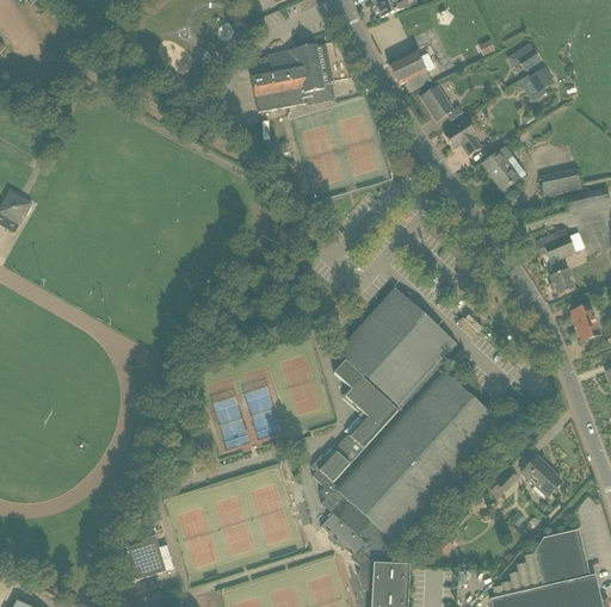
[(375,0),(381,16),(392,11),(395,11),(395,10),(406,5),(417,1),(415,0),(375,0)]
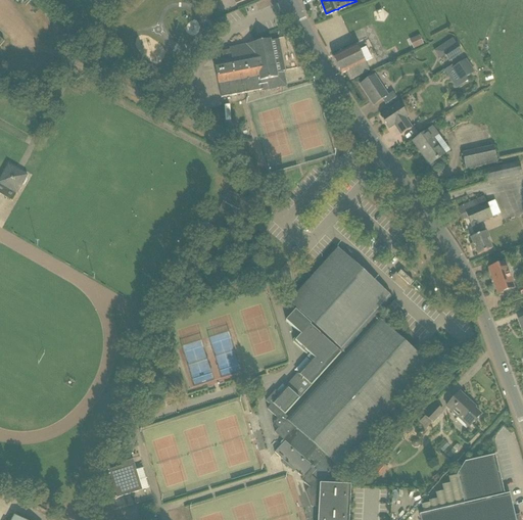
[(424,42),(420,33),(410,38),(414,46),(424,42)]
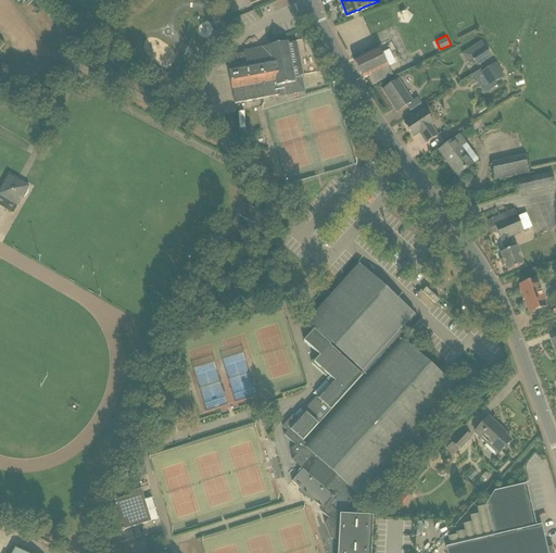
[(279,95),(298,91),(287,39),(255,46),(257,58),(227,63),(234,92),(235,100),(278,91),(279,95)]
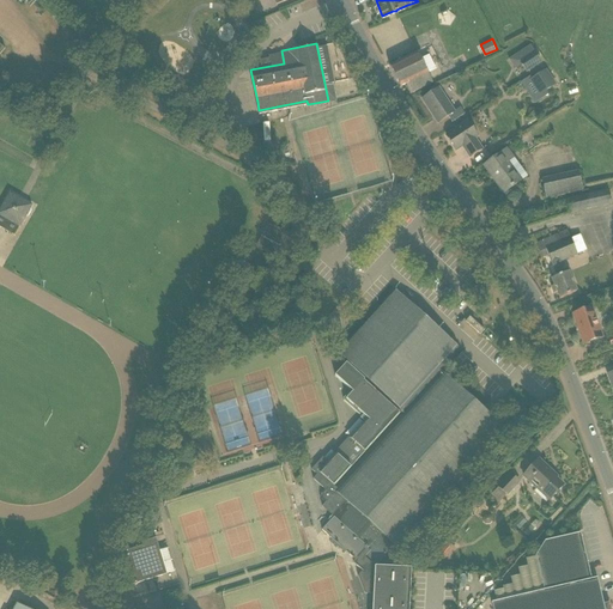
[(432,79),(428,69),(436,66),(429,52),(420,56),(417,50),(390,65),(400,84),(408,80),(413,90),(432,79)]
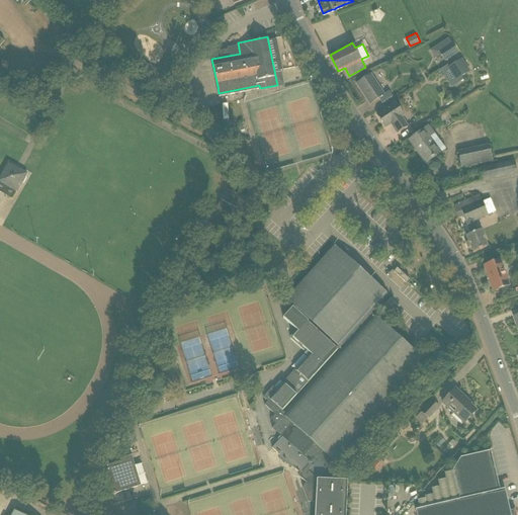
[(451,43),(440,51),(445,58),(456,51),(451,43)]
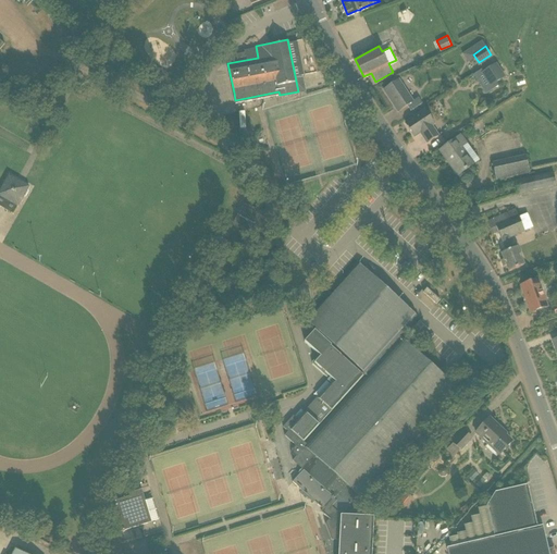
[(496,61),(481,71),(490,86),(506,75),(496,61)]
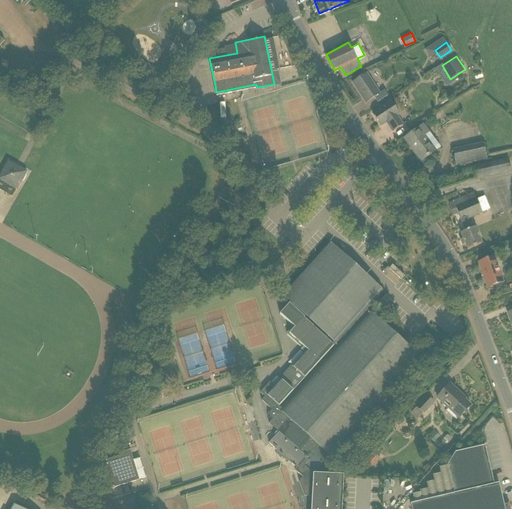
[(366,72),(353,81),(366,100),(374,95),(377,100),(388,93),(384,88),(379,91),(366,72)]
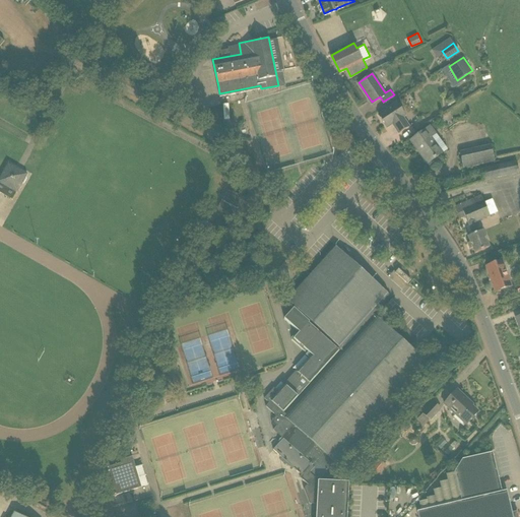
[(394,124),(398,131),(408,124),(402,115),(405,114),(396,101),(379,113),(387,125),(394,121),(395,123),(394,124)]
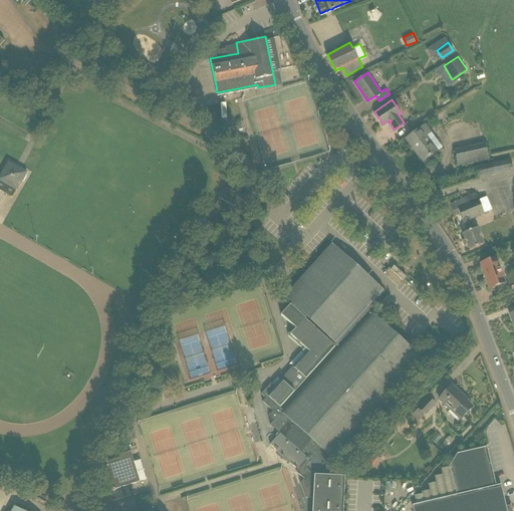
[(430,131),(425,122),(406,137),(423,160),(437,149),(426,134),(430,131)]
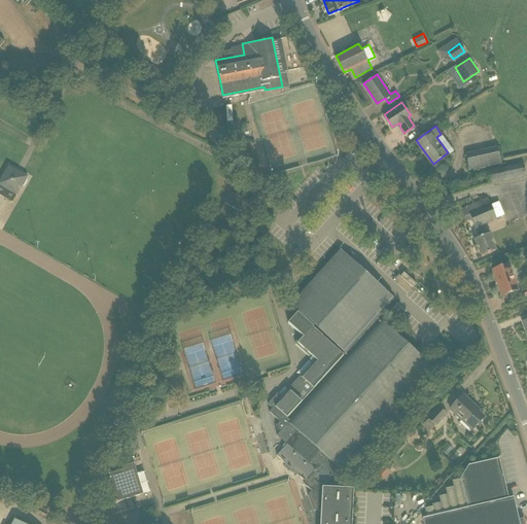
[(500,161),(497,144),(465,152),(469,168),(500,161)]
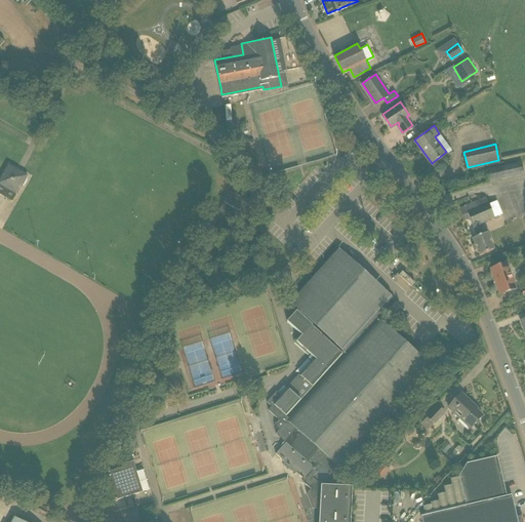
[(487,170),(490,181),(524,173),(522,162),(487,170)]
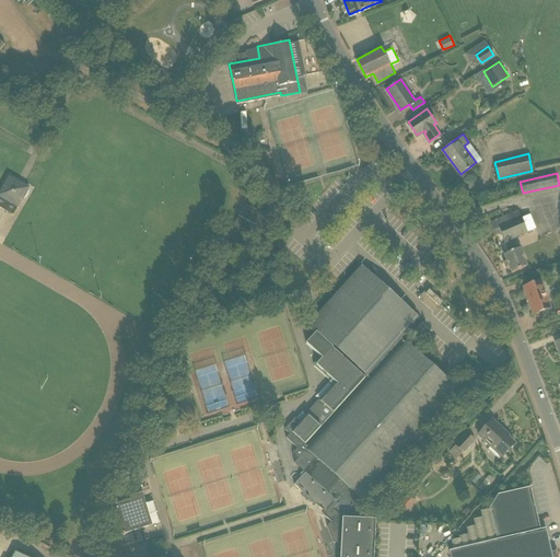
[(0,189),(0,195),(18,206),(30,185),(9,174),(0,189)]
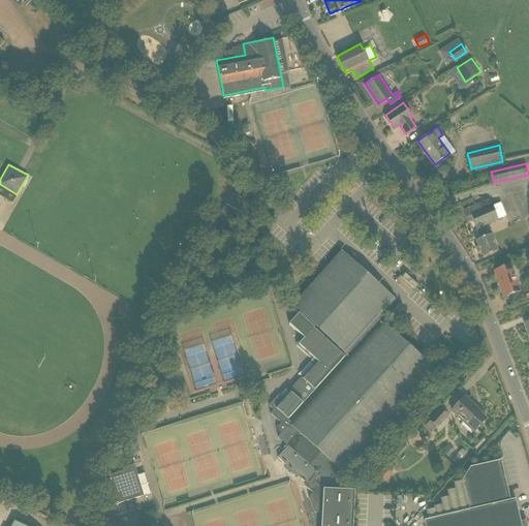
[(491,197),(464,208),(468,220),(474,218),(477,226),(481,237),(476,239),(478,244),(475,245),(478,251),(480,250),(484,255),(498,250),(490,230),(487,231),(484,224),(506,215),(501,202),(494,205),(491,197)]
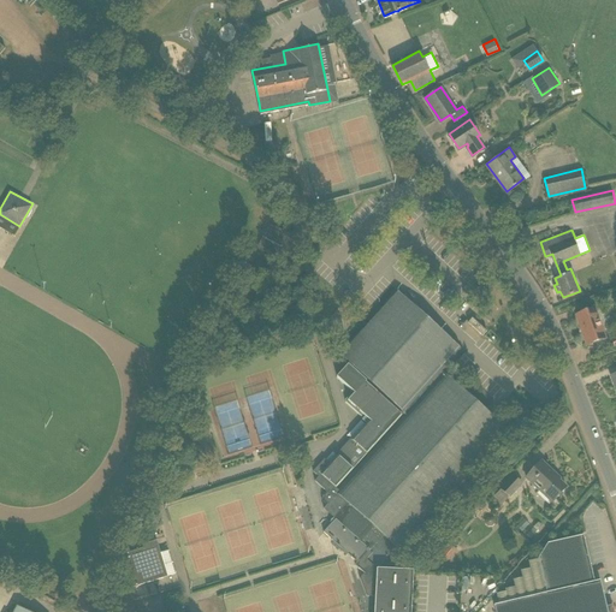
[(463,348),(407,297),(395,286),(353,332),(337,350),(349,361),(379,388),(377,390),(403,414),(444,369),(452,360),(463,348)]
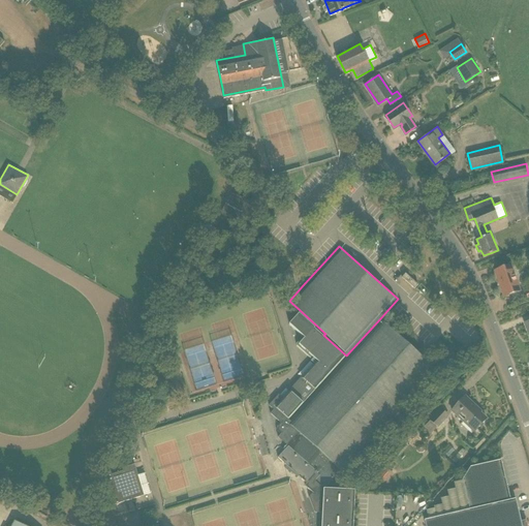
[(520,289),(510,264),(495,270),(503,295),(520,289)]
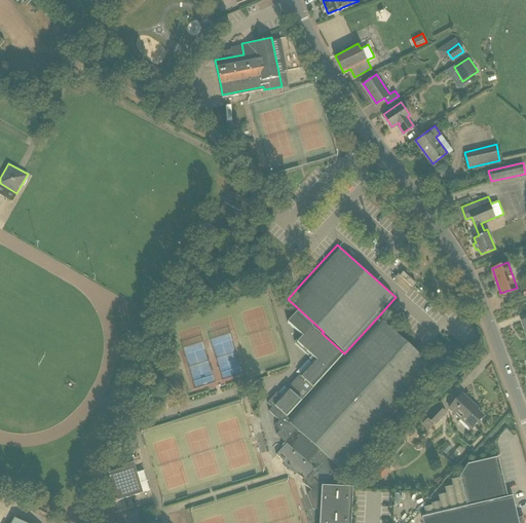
[(400,273),(412,285),(416,281),(404,269),(400,273)]
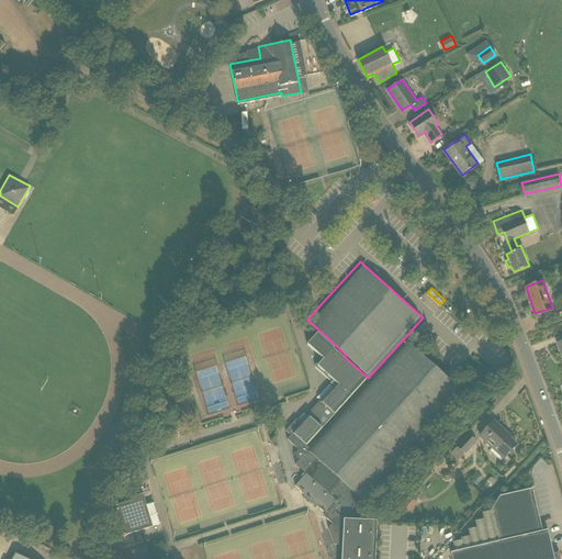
[(374,558),(378,523),(378,520),(344,517),(361,498),(367,502),(465,393),(405,337),(368,378),(344,356),(346,355),(318,330),(307,342),(322,355),(314,364),(332,379),(330,381),(335,384),(321,400),(319,399),(307,412),(308,413),(301,421),(296,416),(285,427),(291,433),(288,436),(298,445),(294,449),(294,455),(299,458),(299,459),(295,461),(304,469),(301,472),(307,479),(300,488),(303,491),(304,492),(305,494),(306,496),(307,498),(310,500),(312,501),(314,503),(316,504),(318,505),(326,512),(324,513),(333,521),(328,525),(334,541),(343,541),(340,558),(374,558)]
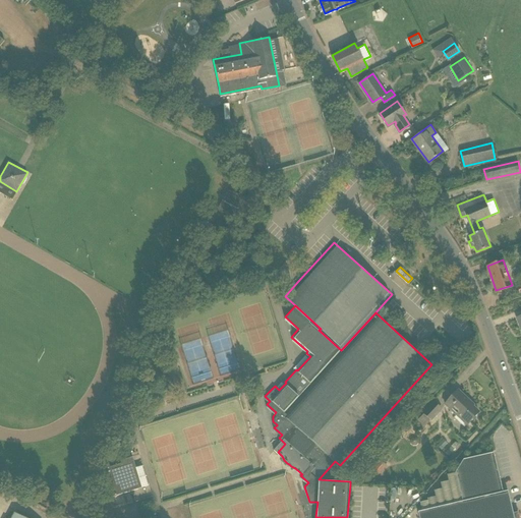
[(458,389),(445,402),(467,423),(479,410),(468,400),(469,399),(458,389)]
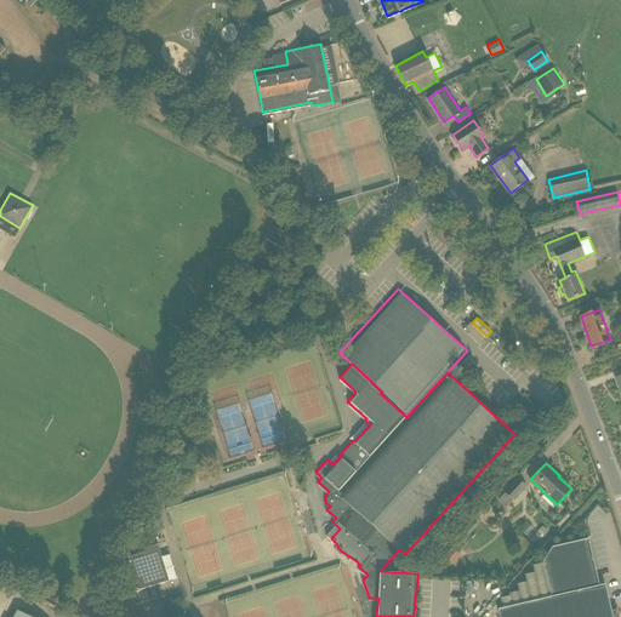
[(505,491),(503,493),(499,498),(507,507),(528,485),(517,475),(503,490),(505,491)]
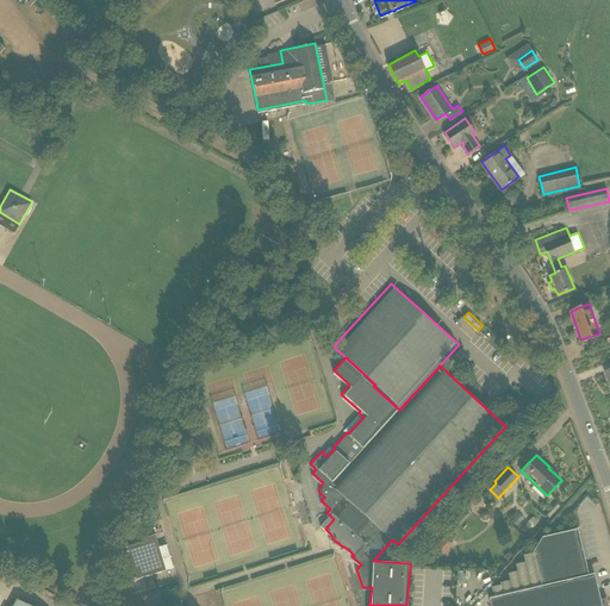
[(491,586),(493,595),(490,597),(491,605),(608,605),(607,595),(605,595),(607,597),(601,598),(601,597),(595,572),(593,572),(593,573),(589,574),(589,573),(578,526),(577,526),(577,528),(549,533),(542,536),(534,550),(534,551),(523,554),(524,561),(515,563),(517,570),(508,573),(509,579),(500,581),(500,583),(491,586)]
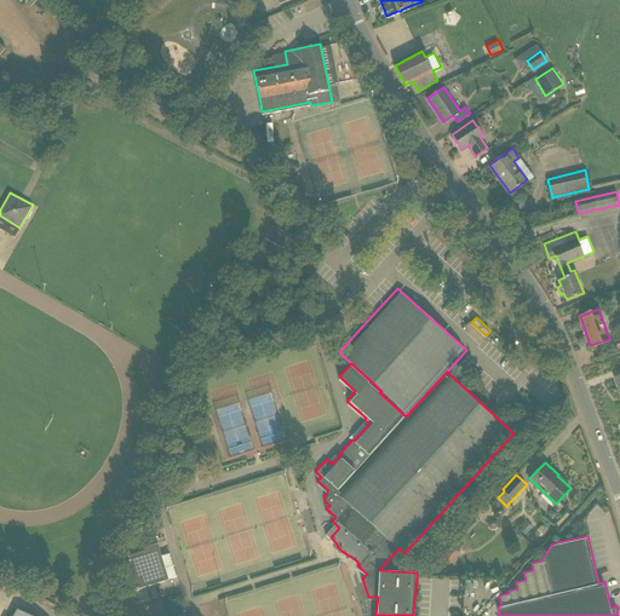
[(144,550),(122,556),(132,589),(136,588),(136,589),(138,588),(138,587),(168,579),(158,541),(143,546),(144,550)]
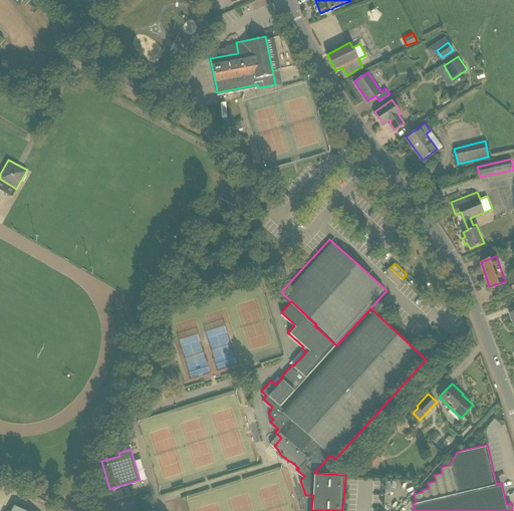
[(374,452),(366,463),(372,468),(380,457),(374,452)]
